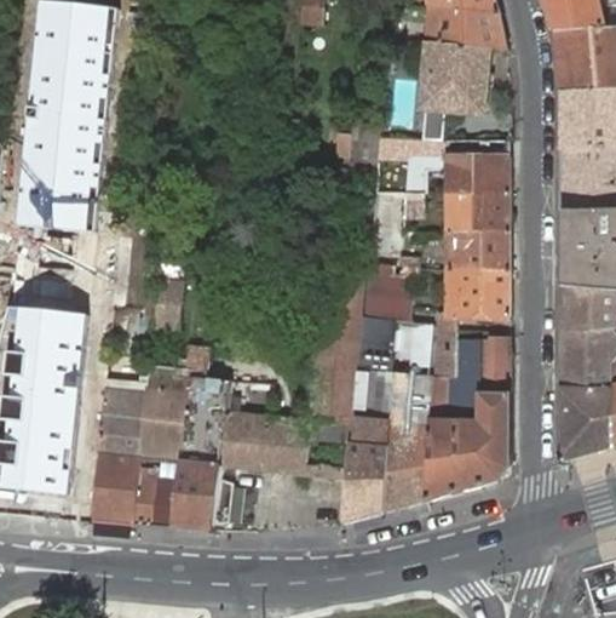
[(122,7),(59,0),(39,0),(16,222),(98,230),(122,7)]
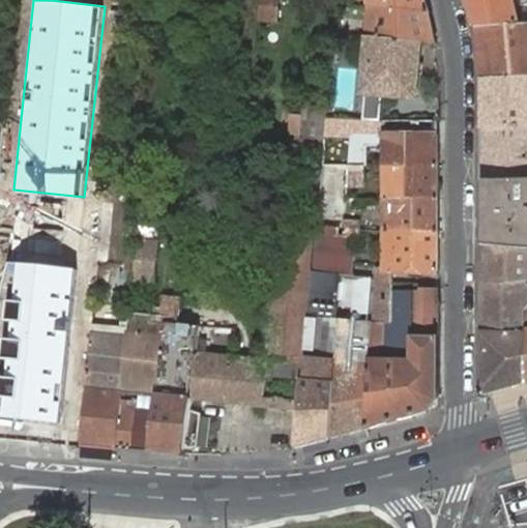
[(259,0),(257,18),(274,19),(275,0),(259,0)]
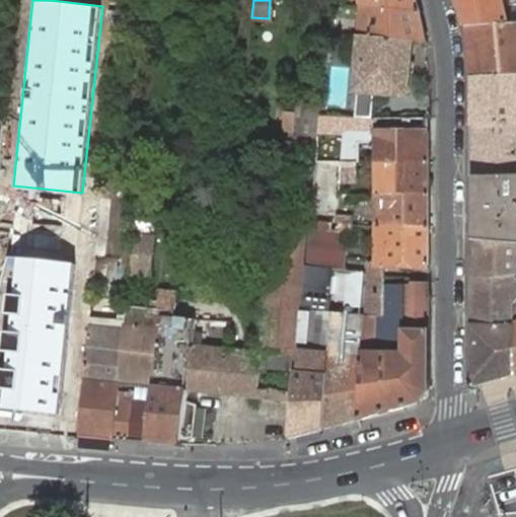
[(418,9),(415,0),(360,0),(360,4),(418,9)]
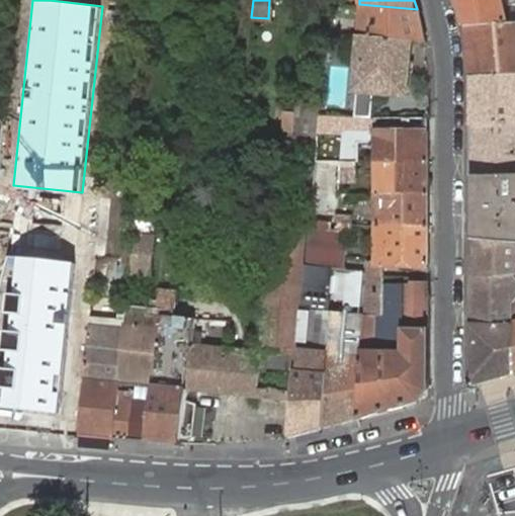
[(455,0),(461,23),(465,23),(505,21),(500,0),(455,0)]
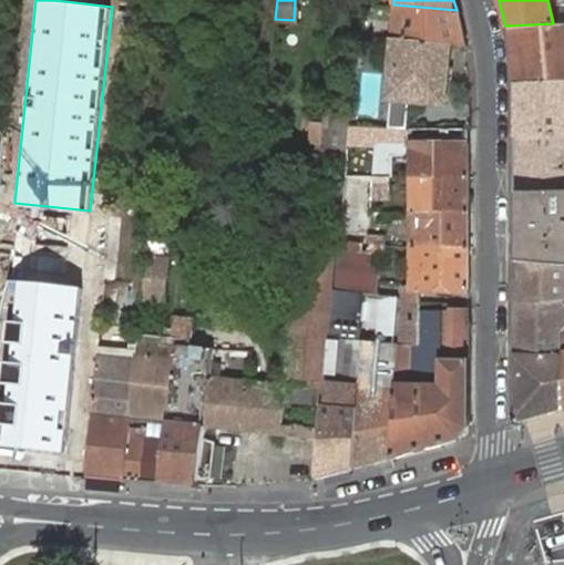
[(444,42),(463,44),(457,10),(393,4),(391,38),(392,38),(444,42)]
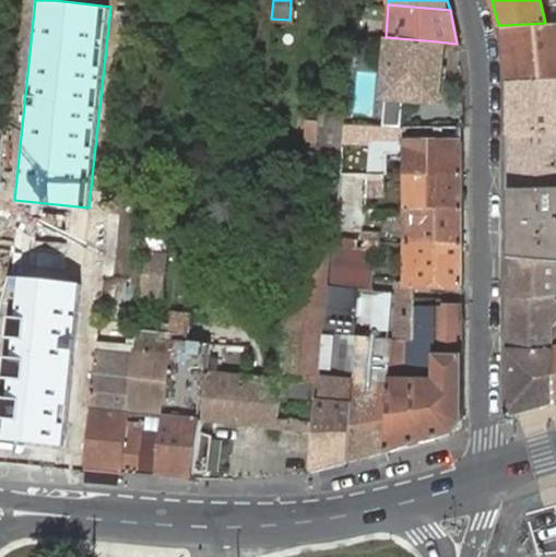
[(356,30),(369,31),(371,12),(357,11),(356,30)]
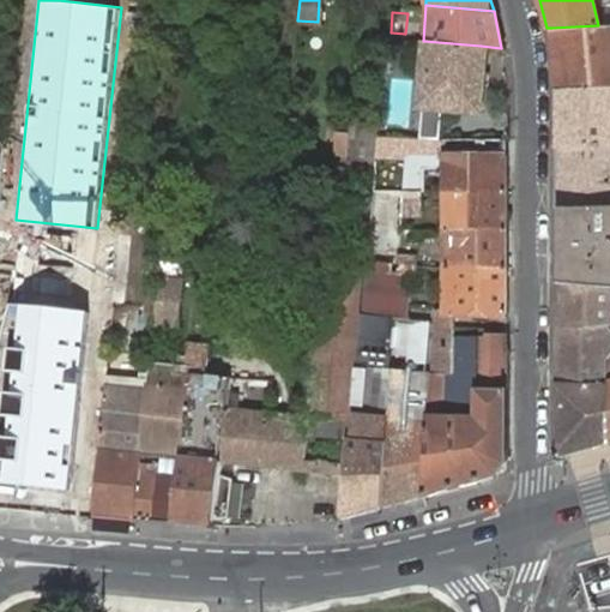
[(551,28),(557,89),(609,87),(609,24),(598,25),(551,28)]
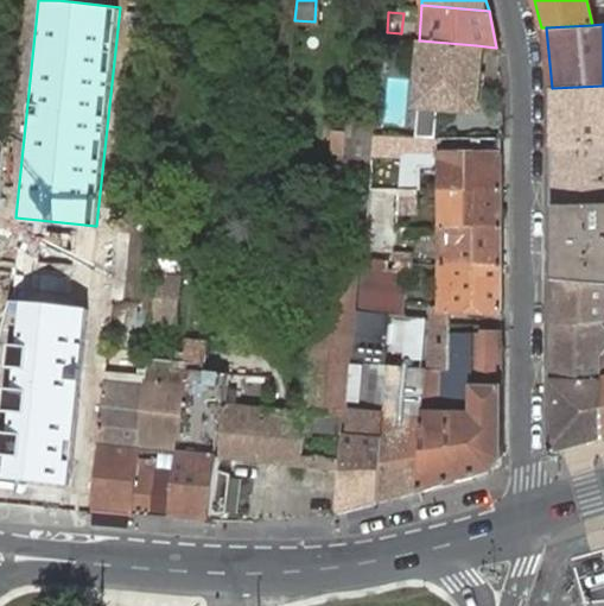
[(474,69),(476,45),(420,40),(418,76),(415,95),(415,102),(471,107),(471,98),(474,76),(474,69)]
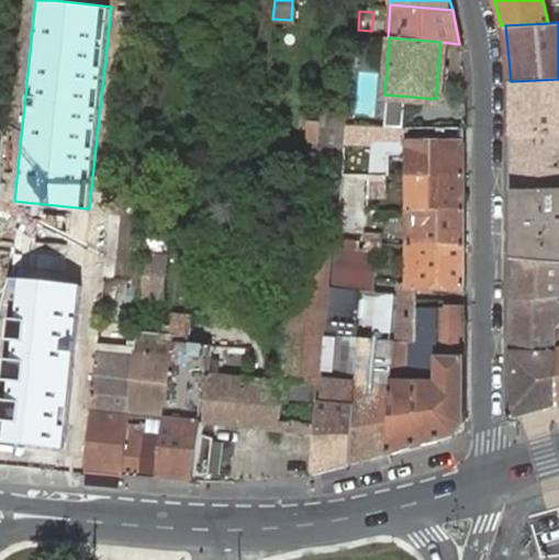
[(558,133),(558,79),(511,81),(512,135),(558,133)]
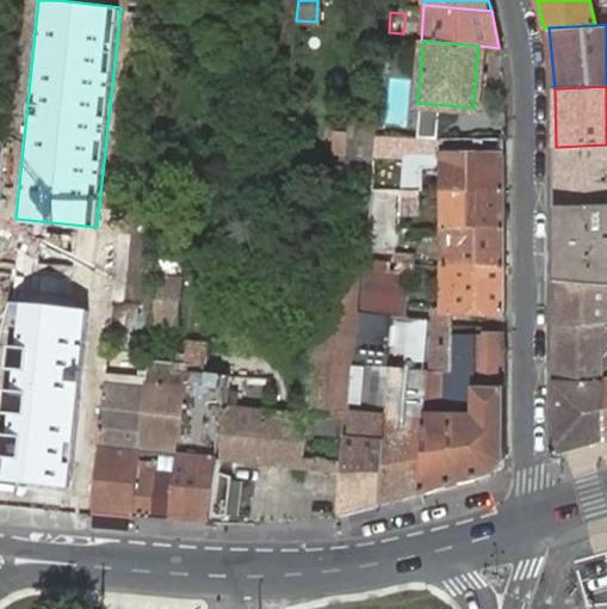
[(345,158),(371,159),(373,135),(375,123),(348,121),(345,158)]
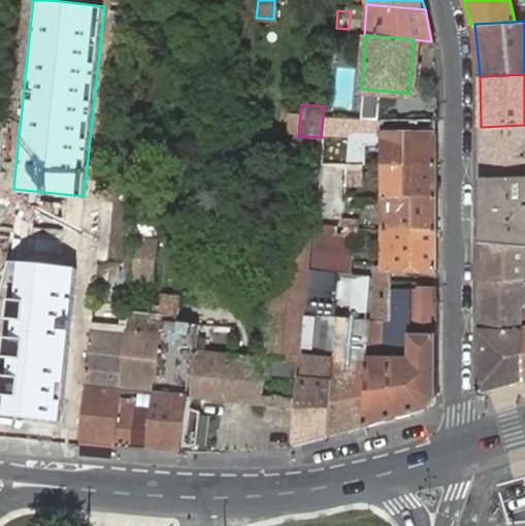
[(323,142),(315,224),(333,225),(332,232),(339,232),(340,226),(341,219),(341,207),(341,206),(342,195),(345,179),(346,164),(347,148),(348,134),(352,132),(382,132),(435,132),(435,119),(378,119),(325,117),(323,142)]
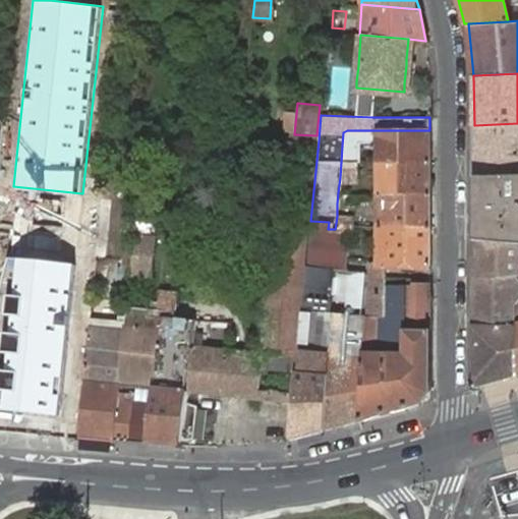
[(243,117),(242,136),(253,136),(254,117),(243,117)]
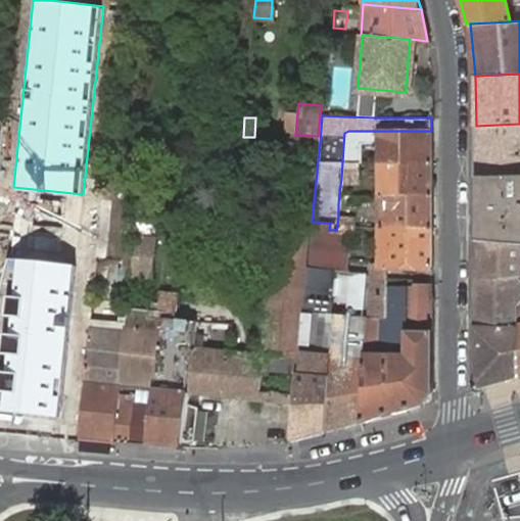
[(519,124),(476,126),(475,177),(519,176),(519,124)]
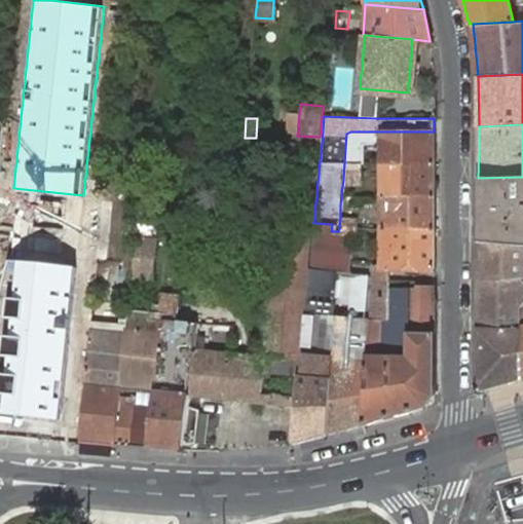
[(434,163),(434,132),(380,132),(380,163),(434,163)]
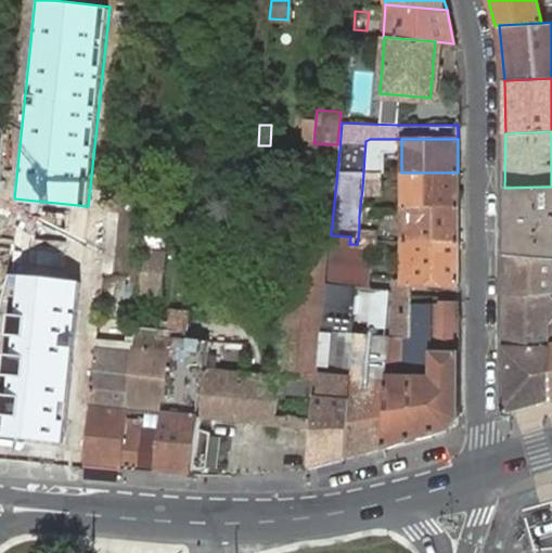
[(364,155),(363,172),(376,172),(376,155),(364,155)]
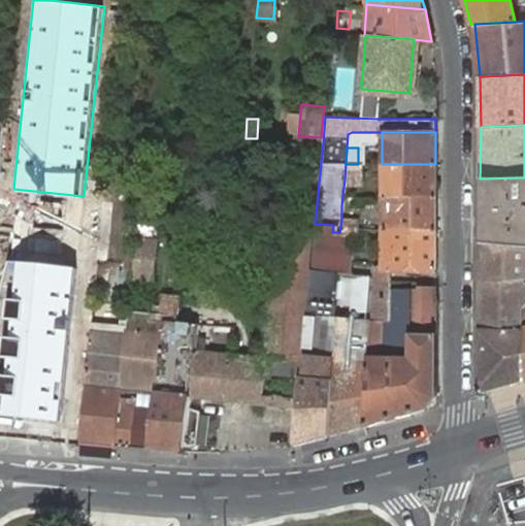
[(358,164),(346,164),(345,179),(358,179),(358,164)]
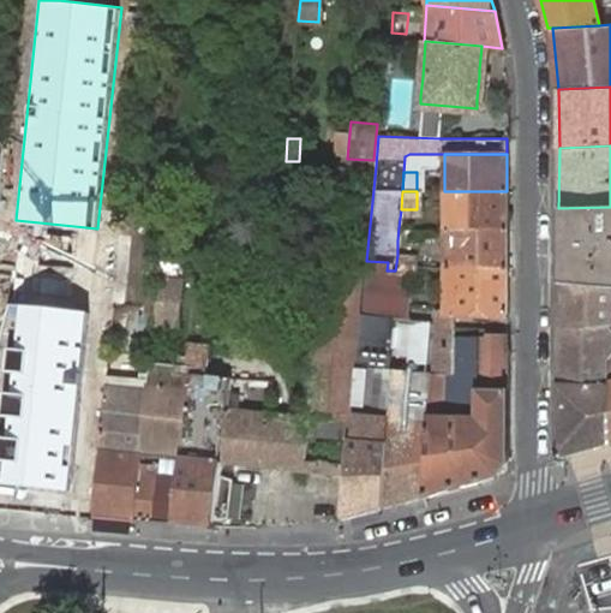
[(507,228),(507,191),(444,191),(444,227),(507,228)]
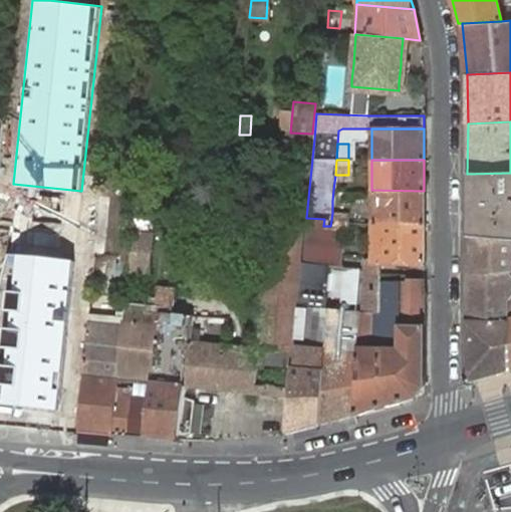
[(510,173),(467,174),(467,203),(479,203),(479,237),(509,239),(510,239),(510,173)]
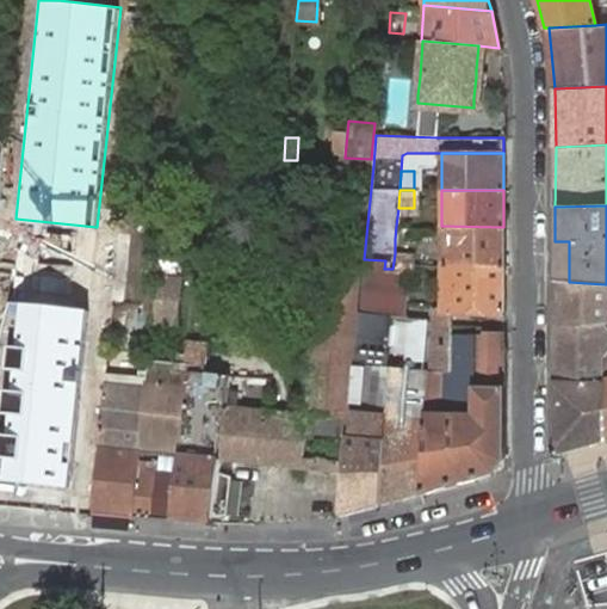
[(413,226),(396,226),(395,239),(412,240),(413,226)]
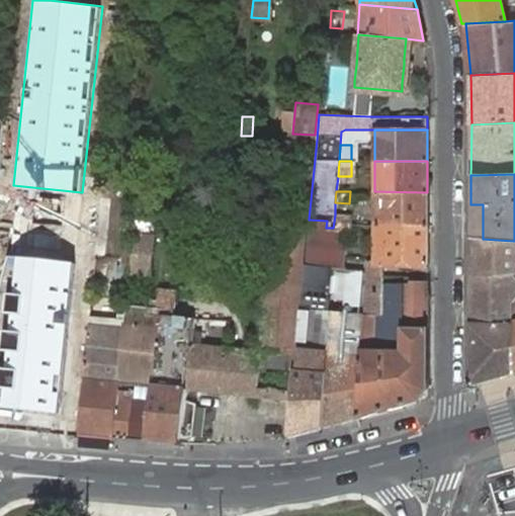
[(374,211),(374,224),(427,224),(427,192),(374,191),(374,206),(380,206),(380,211),(374,211)]
